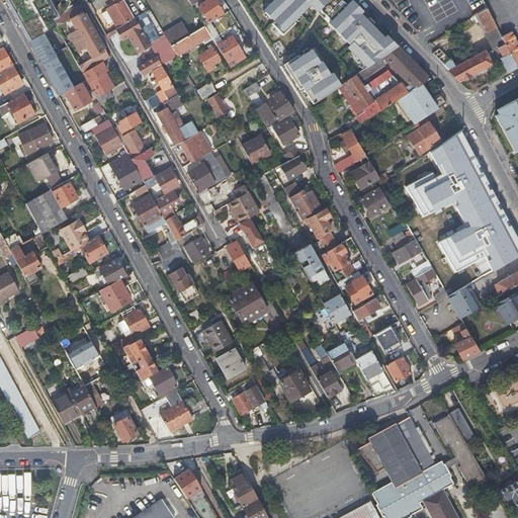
[(209,0),(199,6),(210,24),(225,15),(216,0),(209,0)]
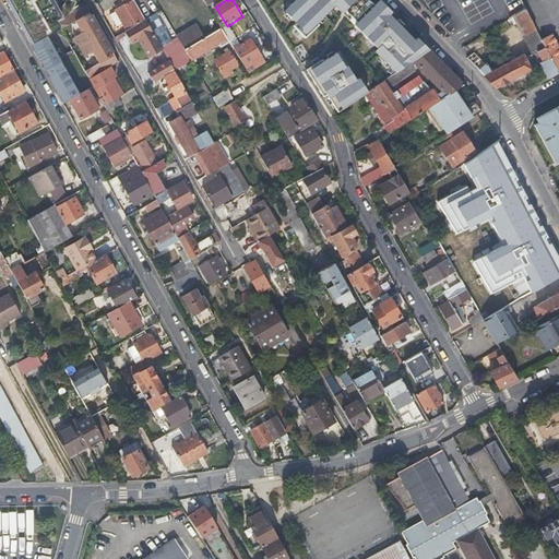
[(340,8),(399,71),(430,50),(380,0),(300,0),(286,13),(308,37),(340,8)]
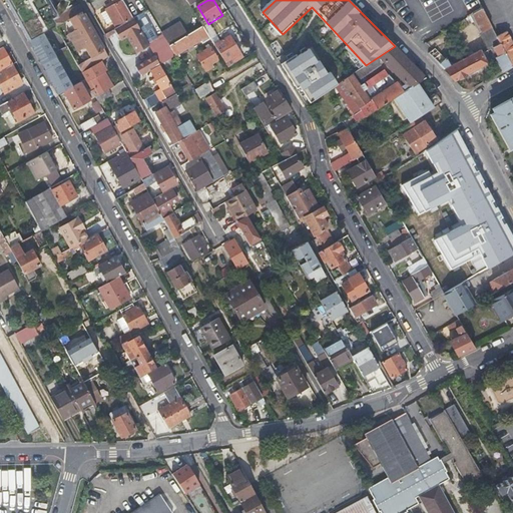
[(483,10),(497,37),(507,32),(508,32),(501,16),(493,0),(478,0),(482,8),(483,10)]
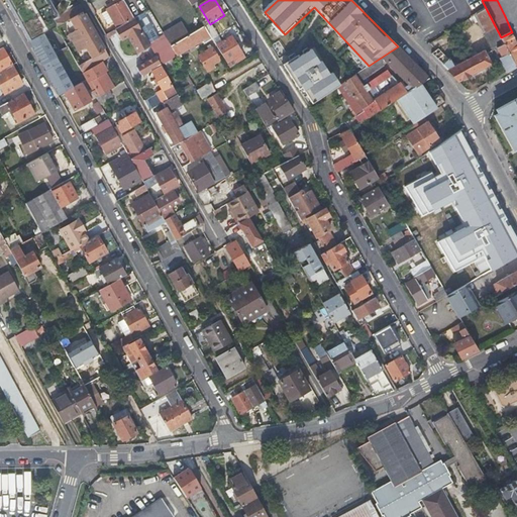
[(119,29),(135,19),(129,9),(125,1),(119,5),(108,10),(110,13),(115,23),(119,29)]
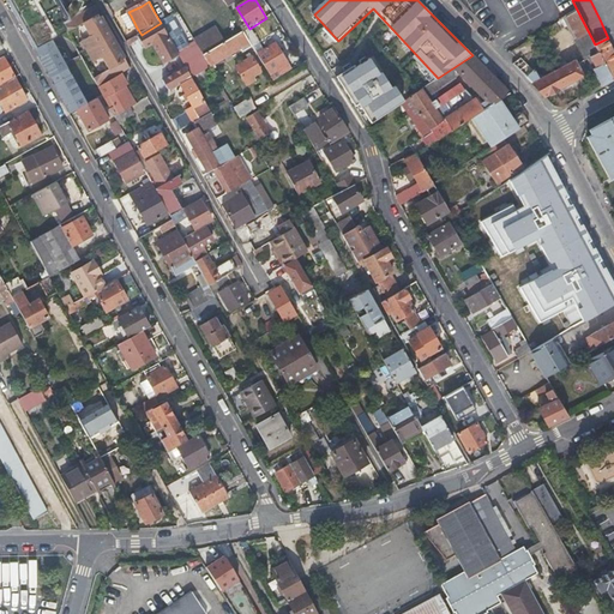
[(591,67),(602,88),(613,80),(599,50),(595,44),(578,12),(566,19),(577,40),(576,41),(587,60),(591,58),(595,66),(591,67)]
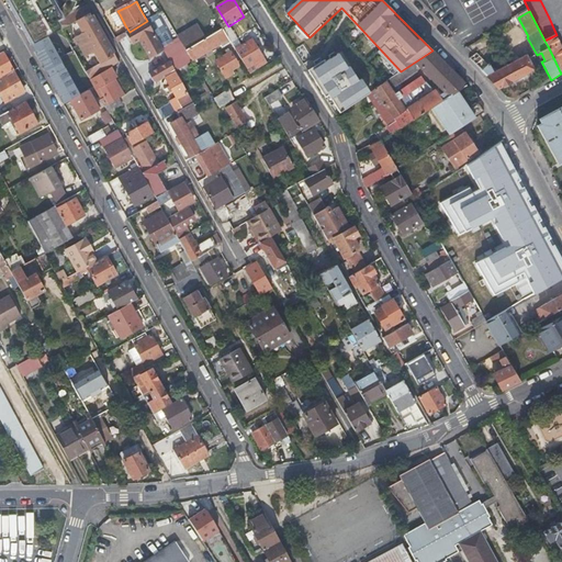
[(120,57),(98,12),(74,23),(79,34),(76,36),(86,58),(97,53),(103,65),(120,57)]
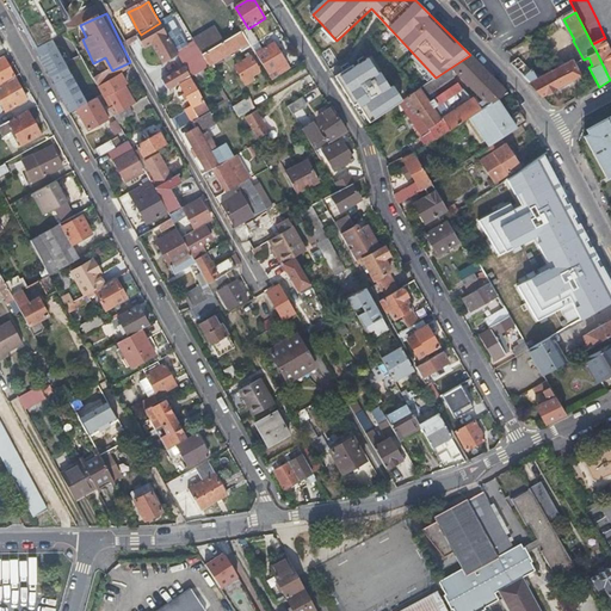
[(136,28),(130,16),(124,19),(131,31),(136,28)]
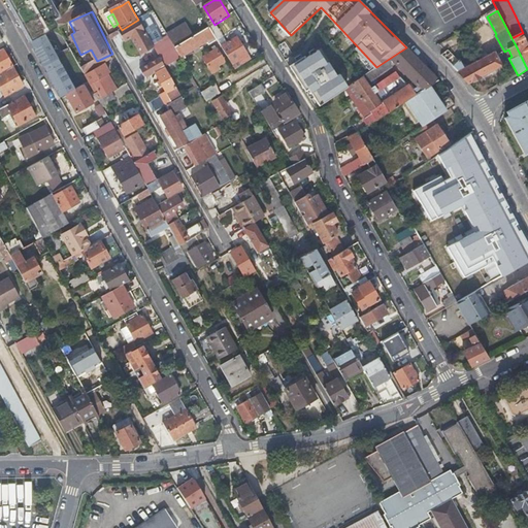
[(153,46),(138,20),(122,30),(119,31),(123,38),(131,34),(133,38),(142,57),(155,50),(153,46)]
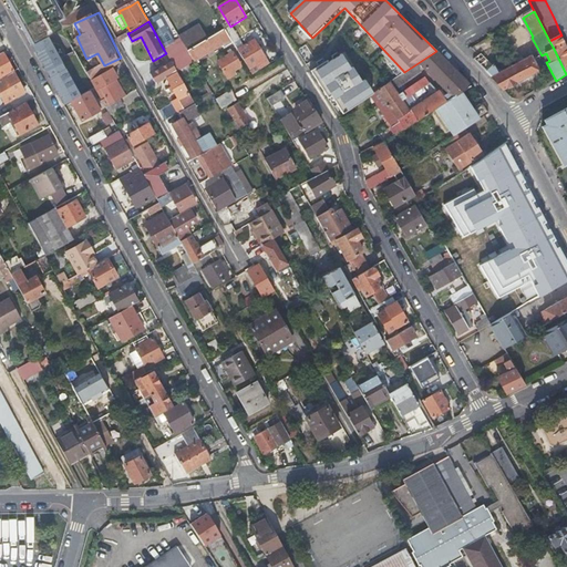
[(188,52),(208,40),(199,26),(179,37),(182,40),(188,52)]
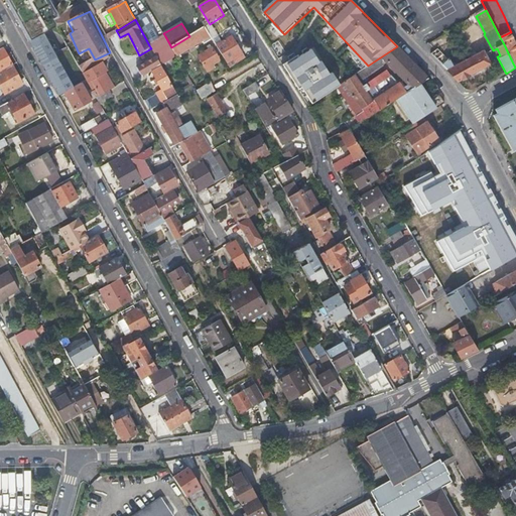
[(210,24),(205,27),(213,40),(217,36),(210,24)]
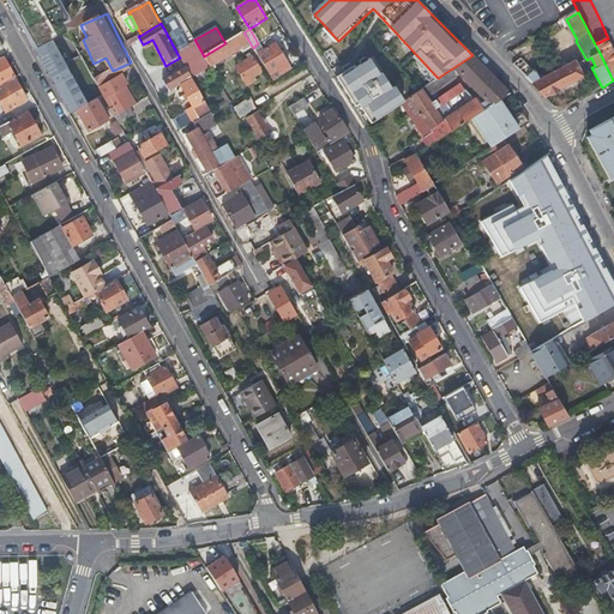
[(253,48),(244,32),(226,43),(204,56),(211,70),(214,73),(217,71),(215,66),(240,50),(244,54),(253,48)]
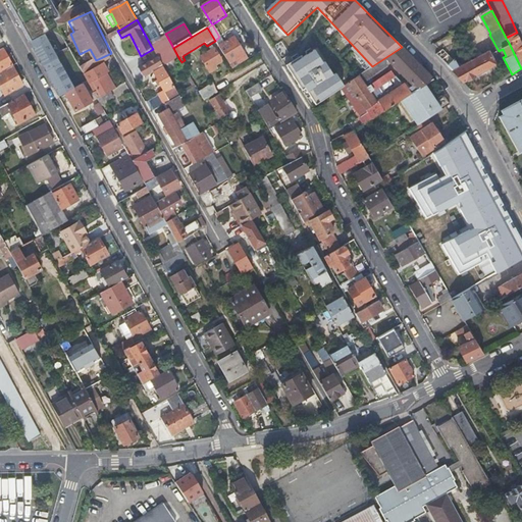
[(521,68),(521,45),(516,33),(506,38),(509,43),(521,68)]
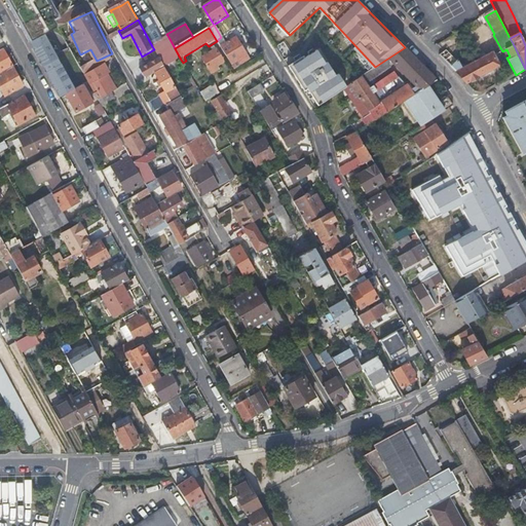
[(76,88),(45,34),(30,42),(29,43),(60,98),(66,94),(76,88)]
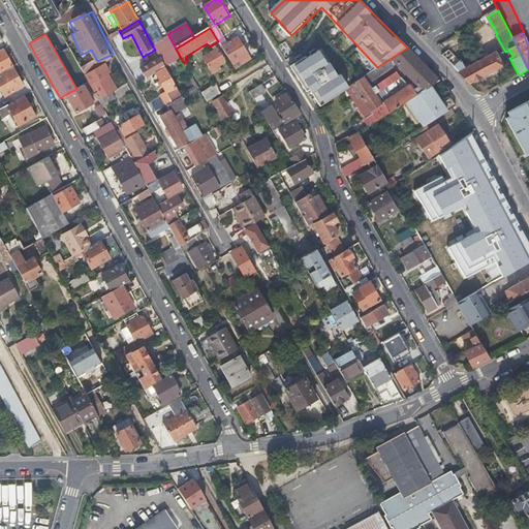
[(131,34),(123,38),(126,42),(133,38),(131,34)]
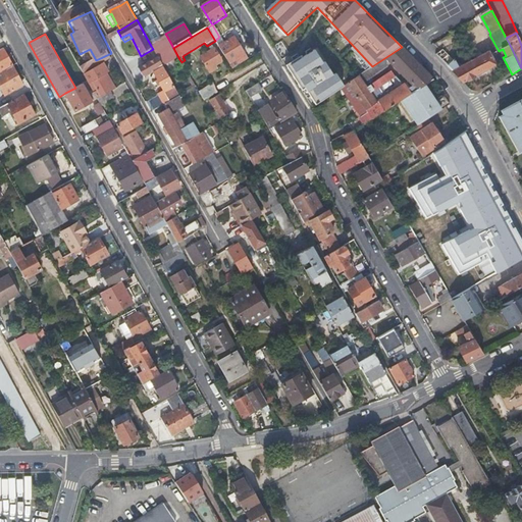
[(179,59),(173,48),(167,37),(151,46),(153,49),(159,60),(163,66),(164,68),(179,59)]
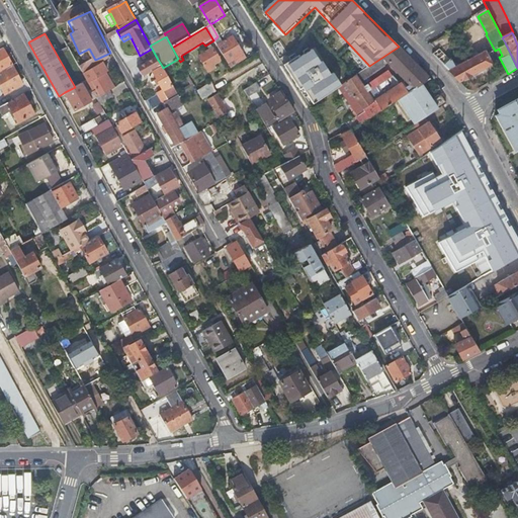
[(218,47),(228,64),(233,61),(236,65),(246,60),(233,37),(218,47)]
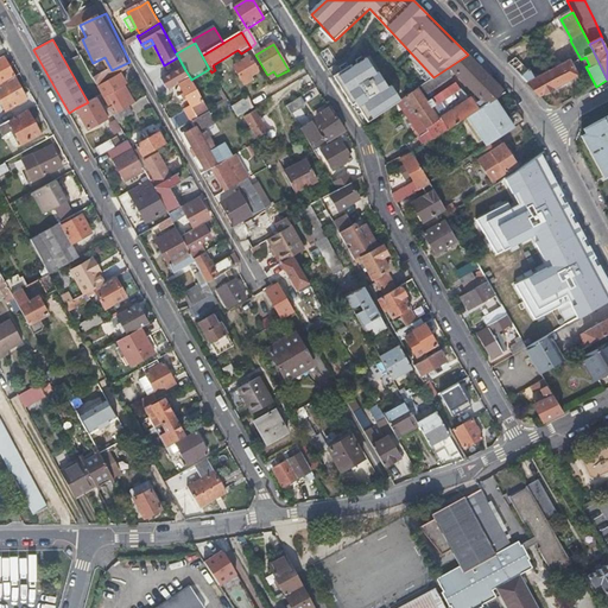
[(413,132),(422,146),(468,118),(495,100),(506,94),(506,93),(468,55),(434,77),(405,97),(416,114),(410,118),(407,120),(415,131),(413,132)]
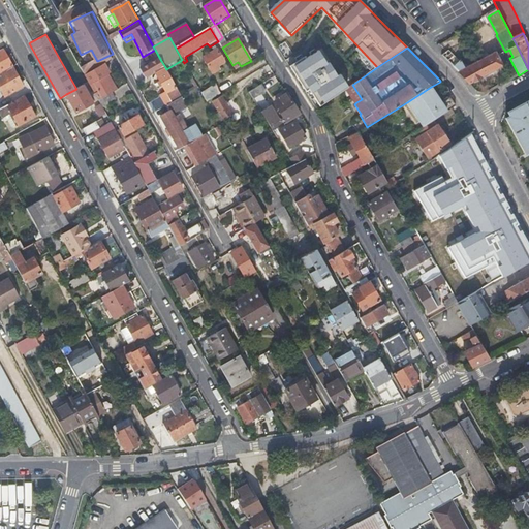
[(5,71),(13,67),(3,50),(0,51),(0,66),(2,65),(5,71)]
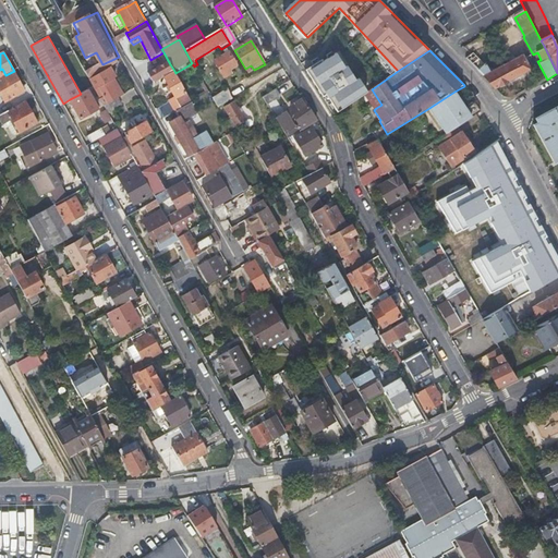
[(372,89),(340,52),(310,71),(336,111),(366,93),(372,89)]
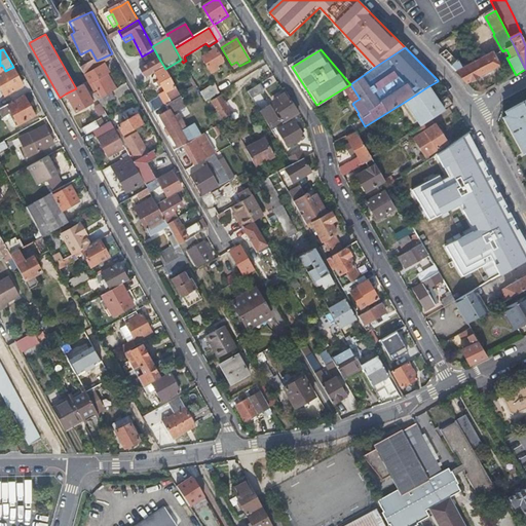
[(216,50),(202,59),(212,74),(216,72),(215,70),(224,65),(216,50)]
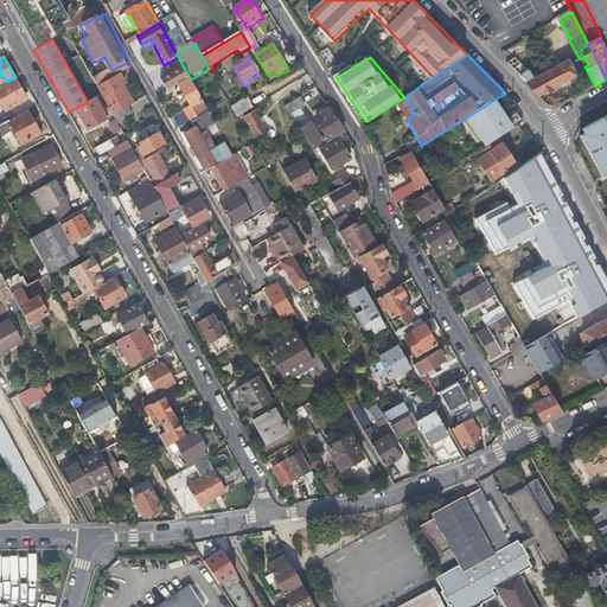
[(521,77),(540,97),(577,77),(569,62),(535,78),(530,71),(521,77)]
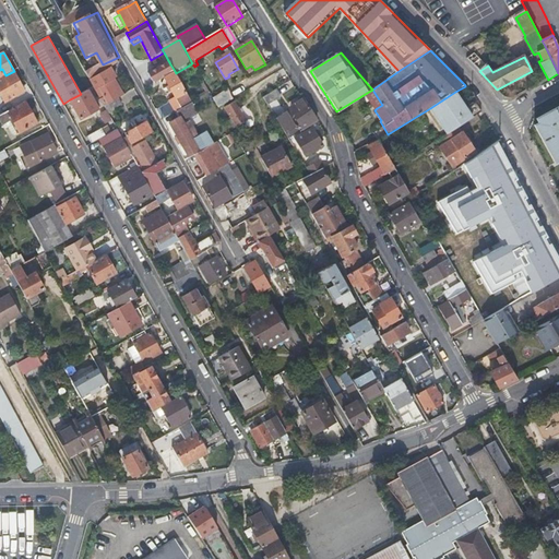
[(175,71),(170,64),(150,75),(154,83),(164,78),(175,71)]
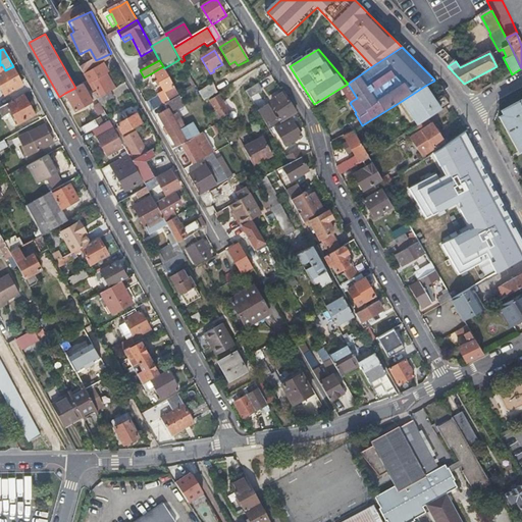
[(24,85),(13,66),(5,70),(0,73),(0,84),(6,95),(24,85)]
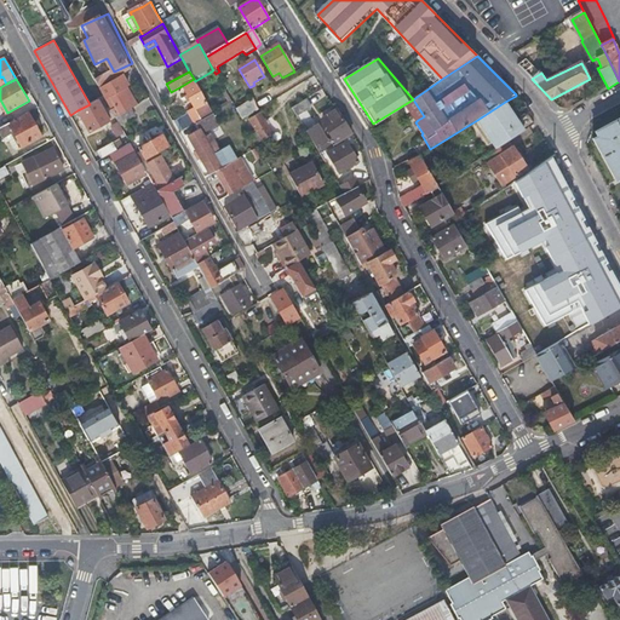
[(214,115),(195,81),(194,79),(182,86),(196,110),(190,113),(197,126),(197,125),(214,115)]
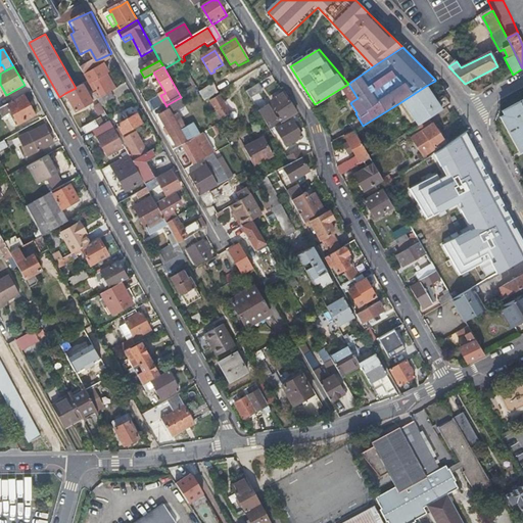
[(108,87),(98,67),(85,75),(89,81),(90,84),(94,92),(98,100),(112,92),(108,87)]
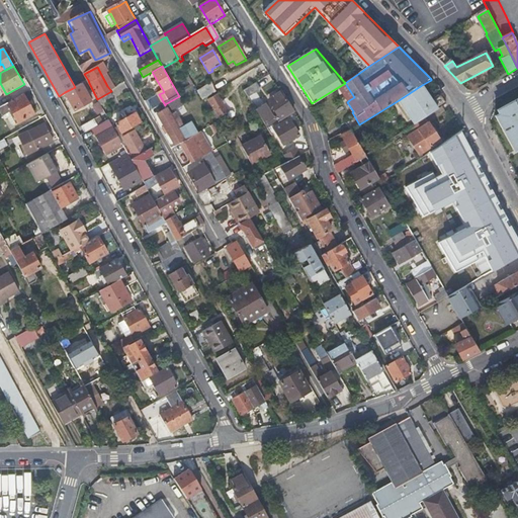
[(354,97),(345,83),(340,86),(349,100),(354,97)]
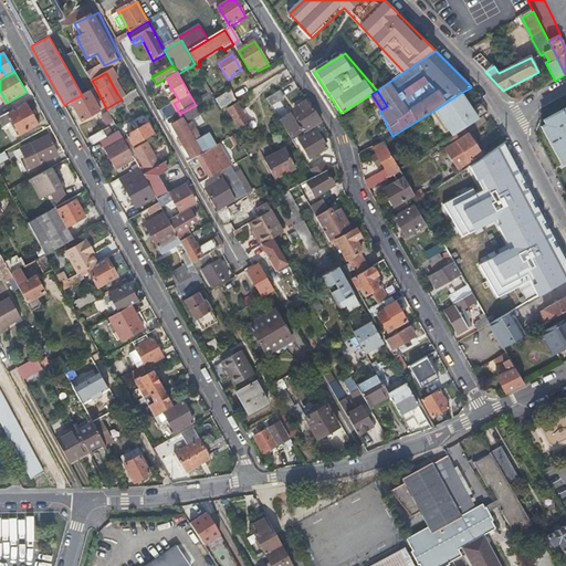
[(82,95),(71,101),(82,121),(100,111),(88,92),(82,95)]
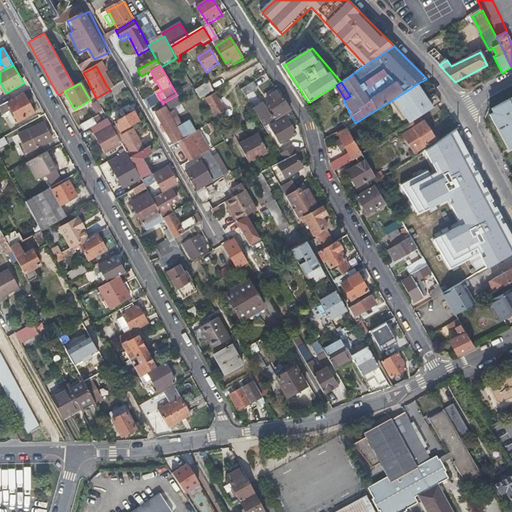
[(200,99),(213,91),(208,83),(195,91),(200,99)]
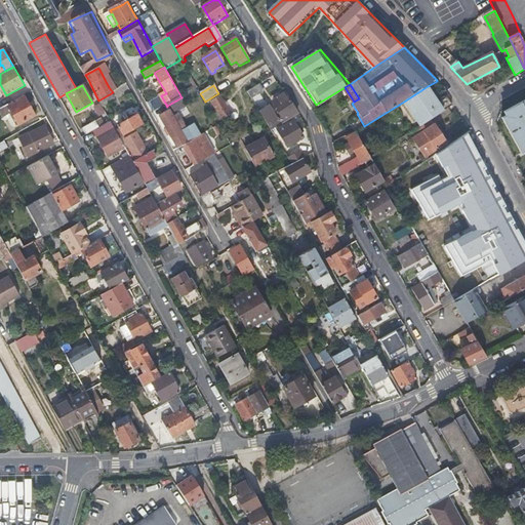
[(432,120),(453,107),(448,98),(439,104),(428,86),(404,102),(420,127),(432,120)]
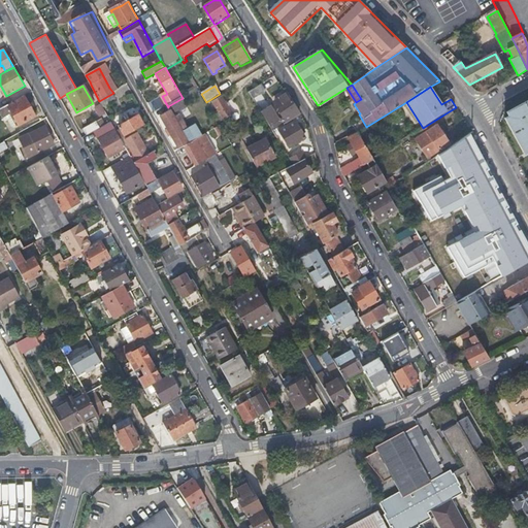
[(99,101),(103,107),(117,100),(113,93),(99,101)]
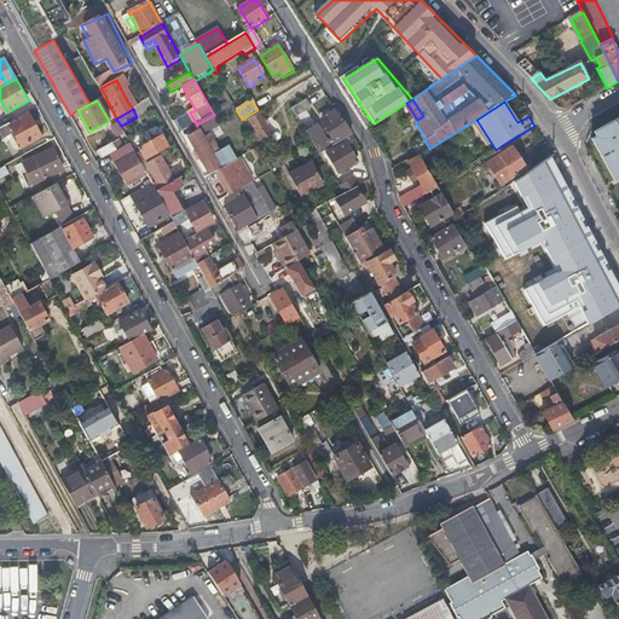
[(336,110),(336,111),(325,117),(329,125),(327,127),(330,133),(334,131),(341,143),(345,140),(352,136),(336,110)]
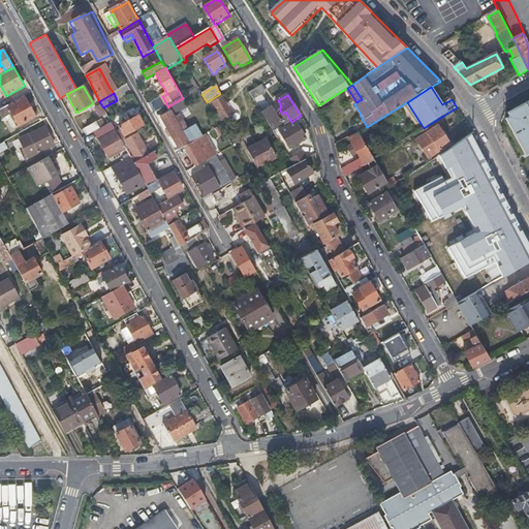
[(214,103),(221,115),(224,121),(234,116),(222,97),(214,103)]
